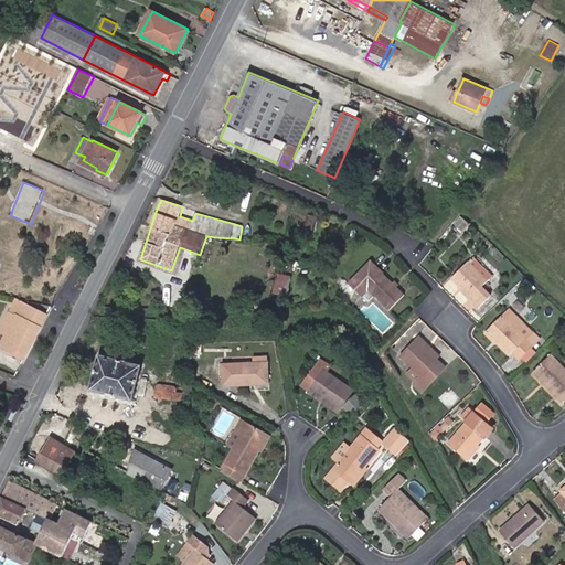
[(315,224),(316,215),(309,213),(307,222),(315,224)]
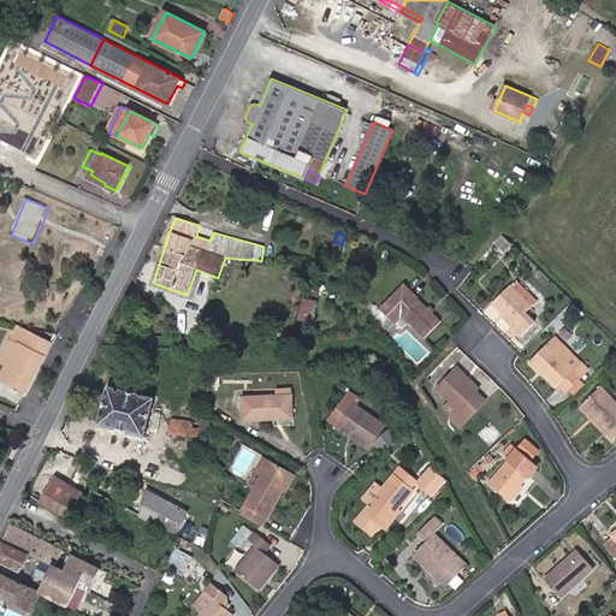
[(502,248),(509,241),(503,235),(496,241),(502,248)]
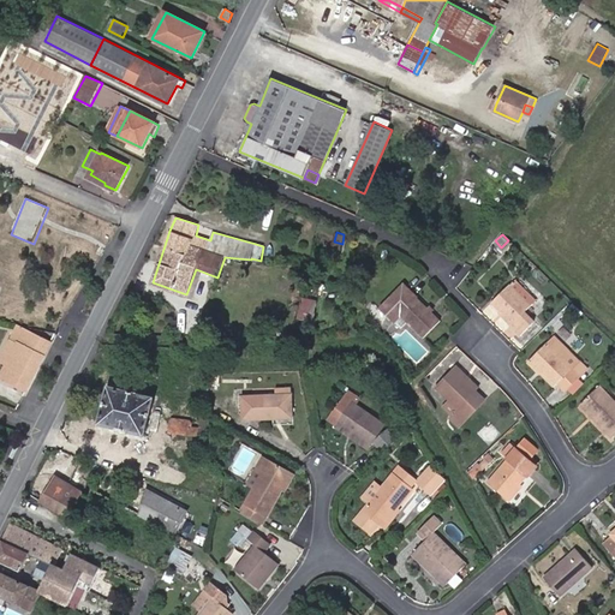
[(0,305),(5,285),(6,285),(11,264),(0,262),(0,305)]
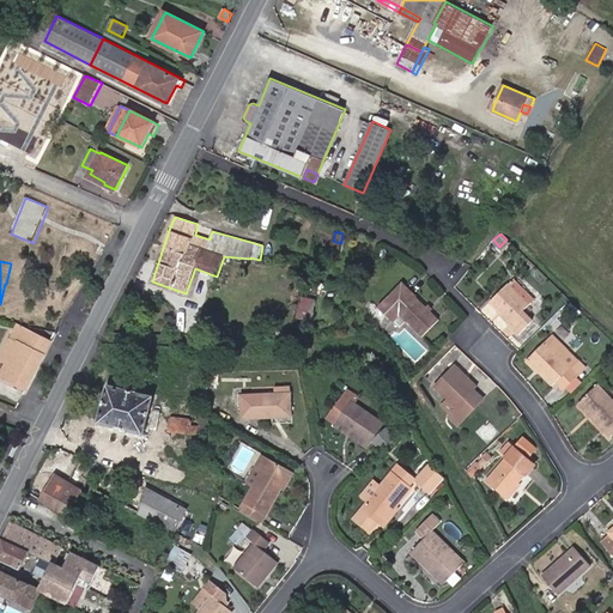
[(467,281),(462,275),(455,284),(461,289),(467,281)]
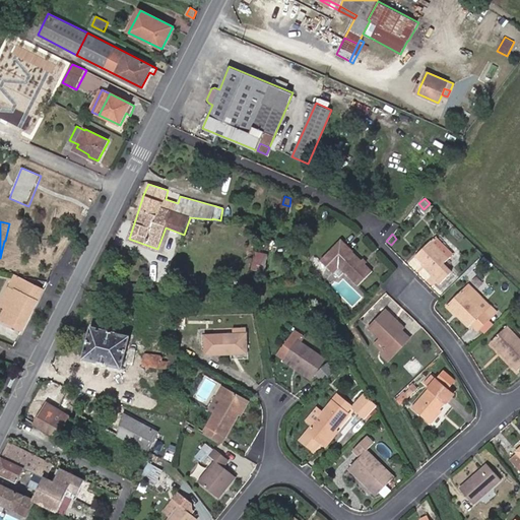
[(431,241),(415,257),(433,274),(431,276),(440,285),(453,271),(445,263),(453,253),(437,237),(432,242),(431,241)]
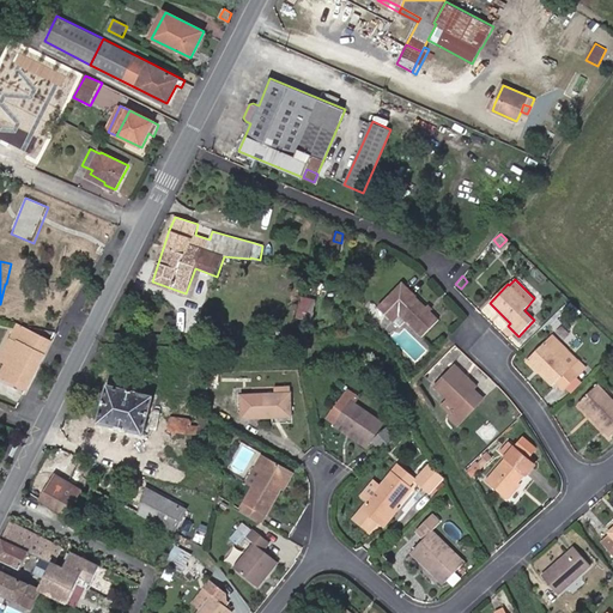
[(422,338),(438,320),(402,284),(380,308),(393,321),(399,316),(422,338)]
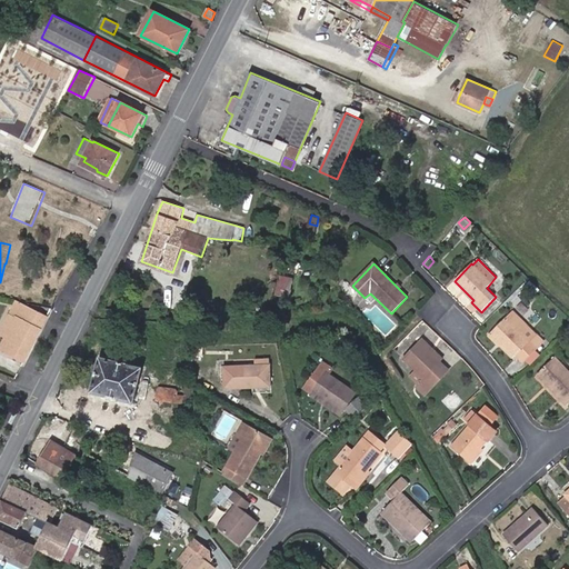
[(287,308),(290,290),(277,287),(273,306),(287,308)]
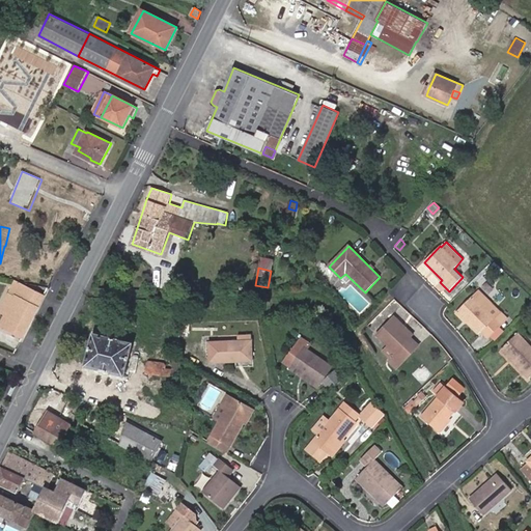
[(0,310),(0,311),(6,315),(21,284),(16,281),(0,310)]
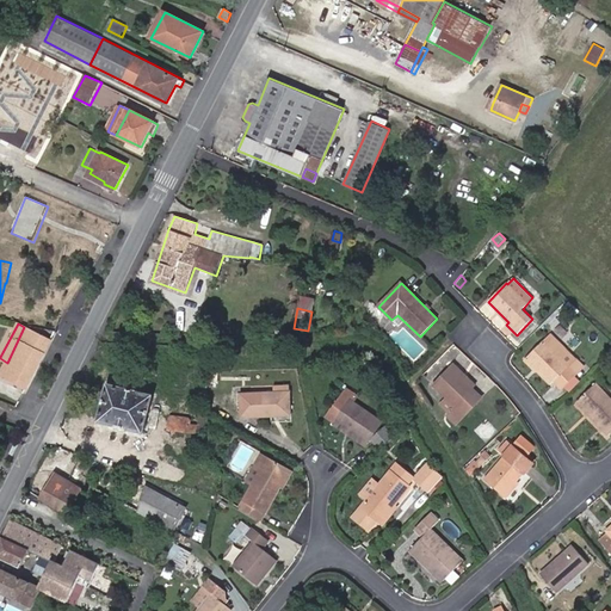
[(24,327),(7,363),(1,375),(26,388),(50,340),(24,327)]
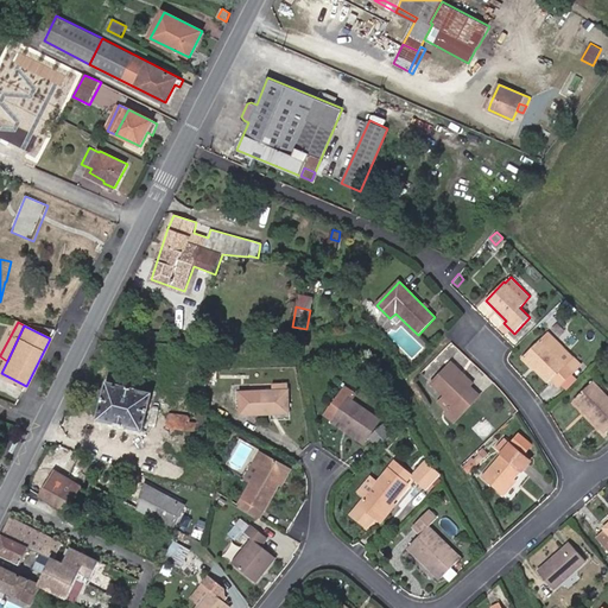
[(548,333),(524,356),(548,381),(552,378),(562,387),(576,373),(567,363),(572,356),(548,333)]
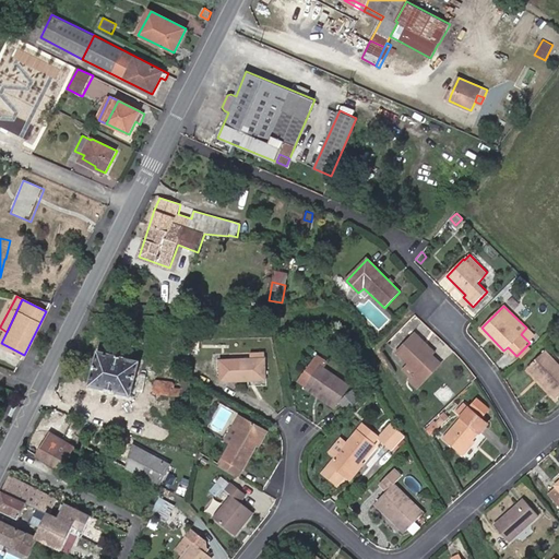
[(415,332),(412,335),(432,355),(436,352),(415,332)]
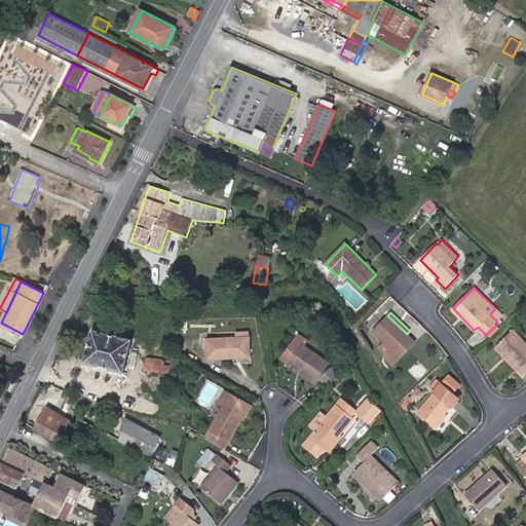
[(372,331),(383,342),(391,349),(386,355),(384,359),(391,365),(407,349),(400,342),(407,334),(387,315),(372,331)]
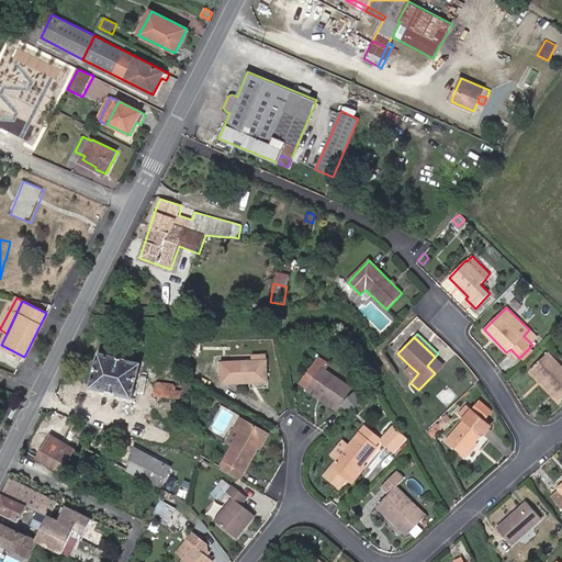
[(141,363),(99,352),(91,388),(132,397),(141,363)]
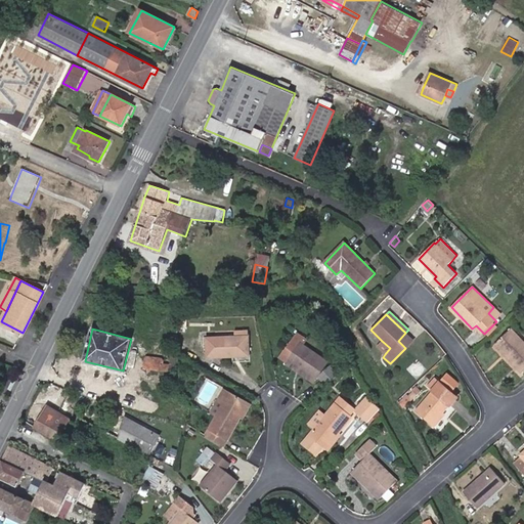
[(523,342),(512,329),(494,345),(521,373),(523,369),(523,342)]
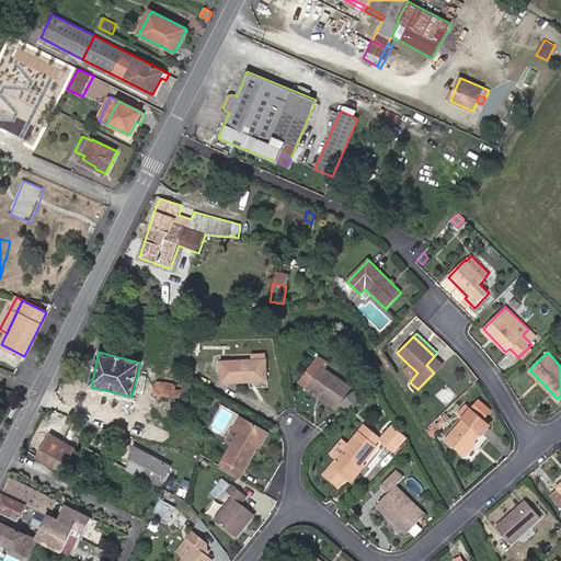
[(265,353),(254,353),(254,361),(251,361),(221,361),(221,382),(250,381),(250,377),(266,377),(265,353)]
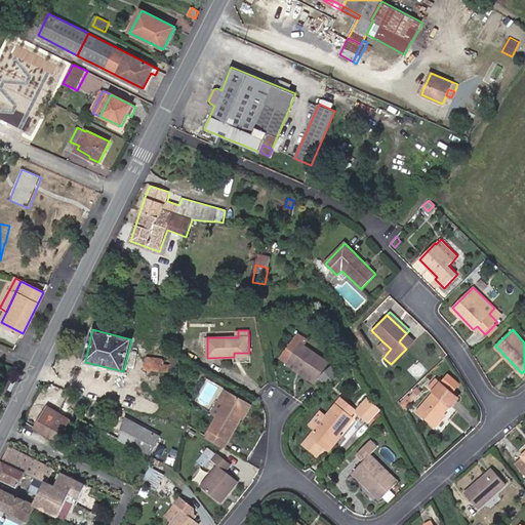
[(413,339),(406,333),(399,341),(406,349),(413,339)]
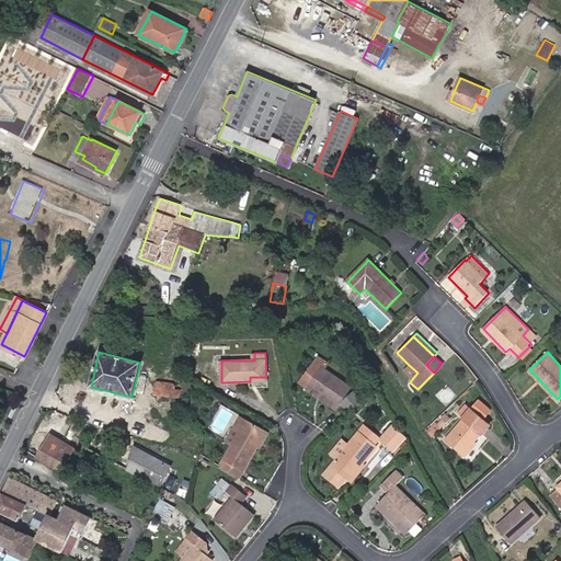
[(309,387),(338,407),(351,388),(324,370),(329,364),(320,358),(304,384),(309,387)]
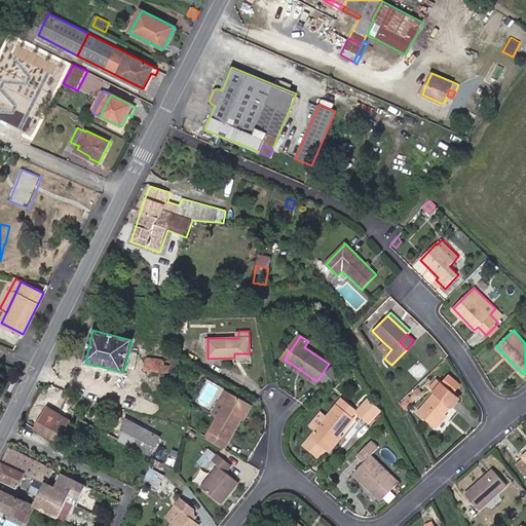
[(391,349),(383,342),(378,348),(386,355),(391,349)]
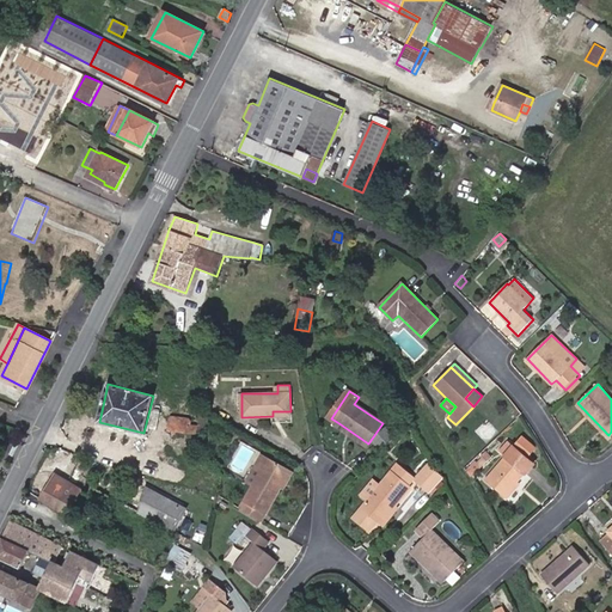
[(366,446),(368,444),(337,422),(335,424),(366,446)]
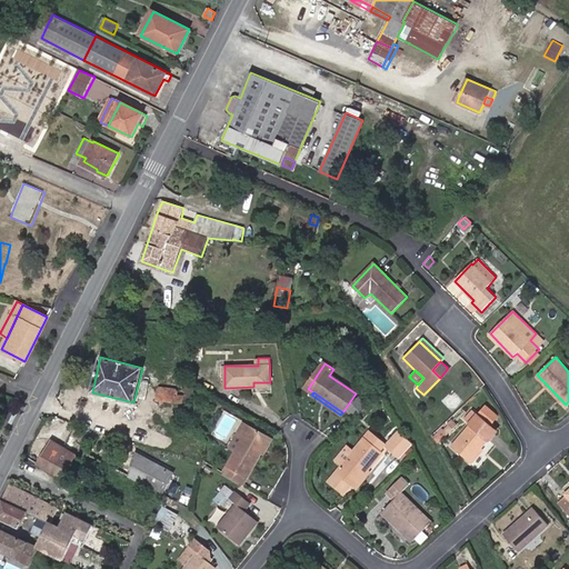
[(346,410),(353,417),(368,403),(361,396),(346,410)]
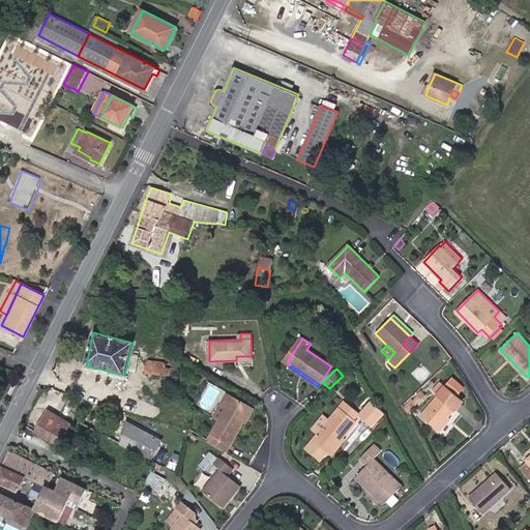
[(466,398),(440,376),(429,390),(437,396),(420,415),(438,430),(466,398)]
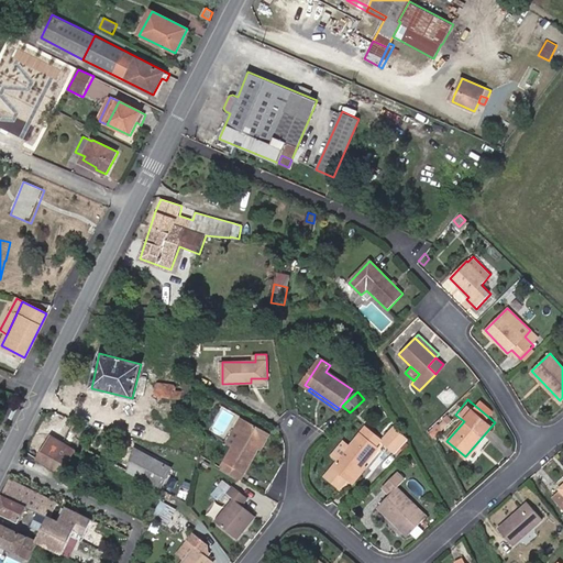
[(231,448),(246,420),(240,417),(224,444),(231,448)]
